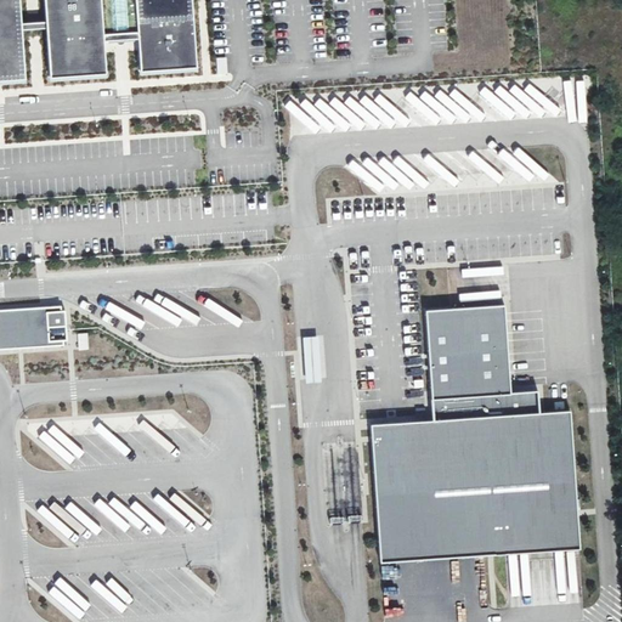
[(18,0),(0,0),(0,80),(22,80),(18,0)]
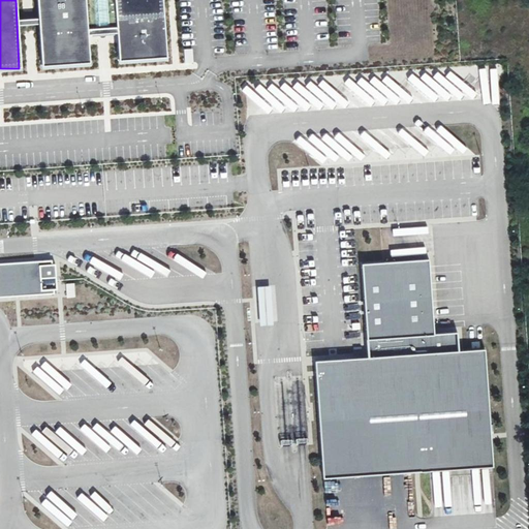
[(37,0),(43,64),(89,61),(87,36),(84,0),(37,0)]
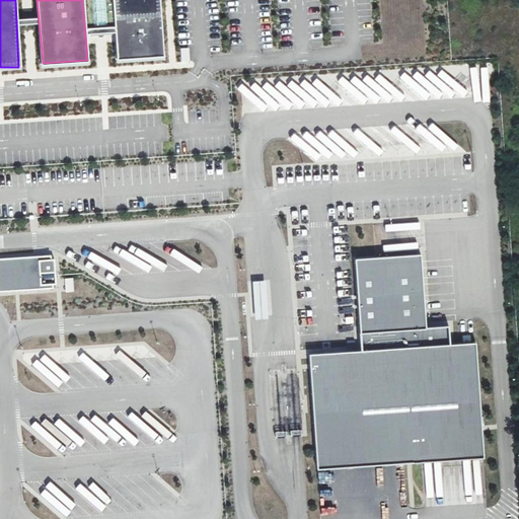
[(110,0),(82,0),(85,35),(114,33),(110,0)]
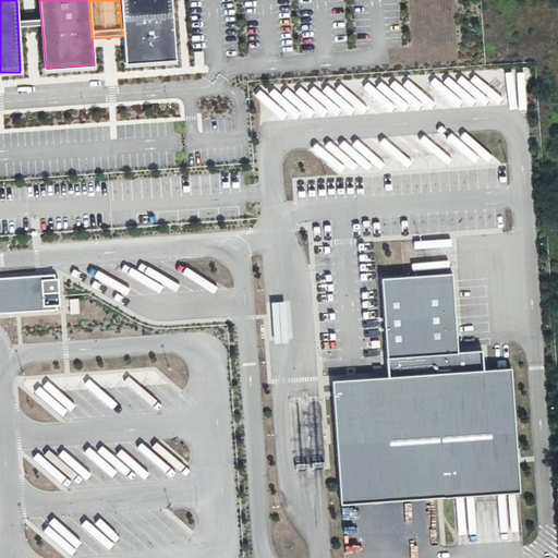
[(170,0),(119,0),(122,36),(123,61),(174,58),(170,0)]
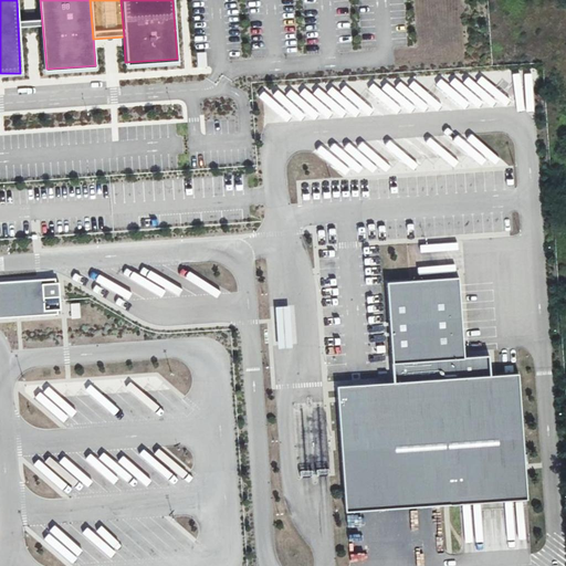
[(386,83),(380,88),(408,113),(415,106),(421,112),(437,95),(438,97),(448,85),(440,79),(435,85),(427,80),(420,87),(413,81),(407,88),(399,82),(394,90),(386,83)]
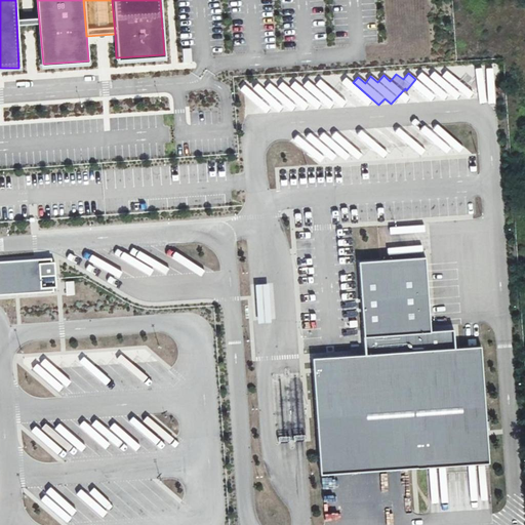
[(320,80),(315,85),(323,91),(327,86),(320,80)]
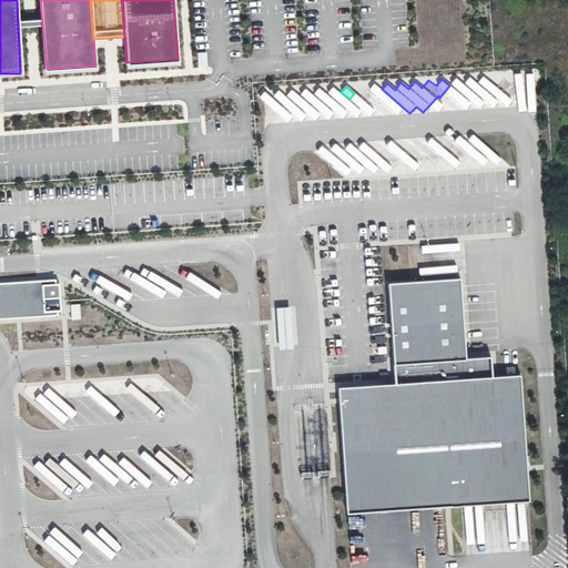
[(264,92),(259,98),(274,111),(280,105),(264,92)]
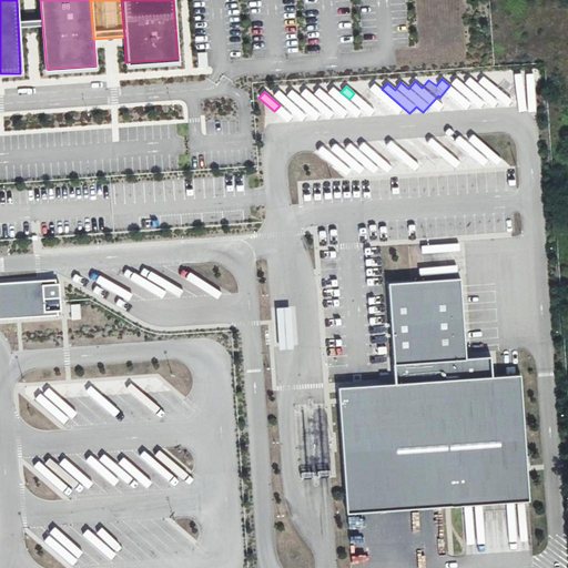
[(59,280),(0,283),(0,320),(60,315),(60,310),(63,310),(62,283),(59,284),(59,280)]
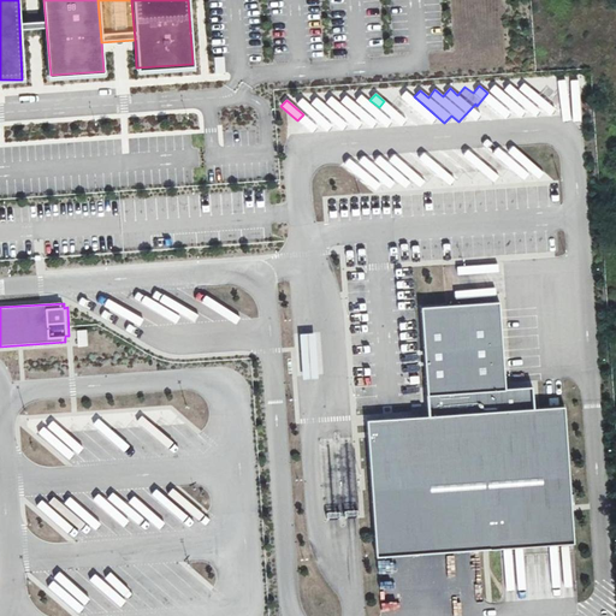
[(431,418),(368,420),(380,556),(576,544),(568,407),(538,409),(535,386),(508,389),(503,303),(424,308),(431,418)]
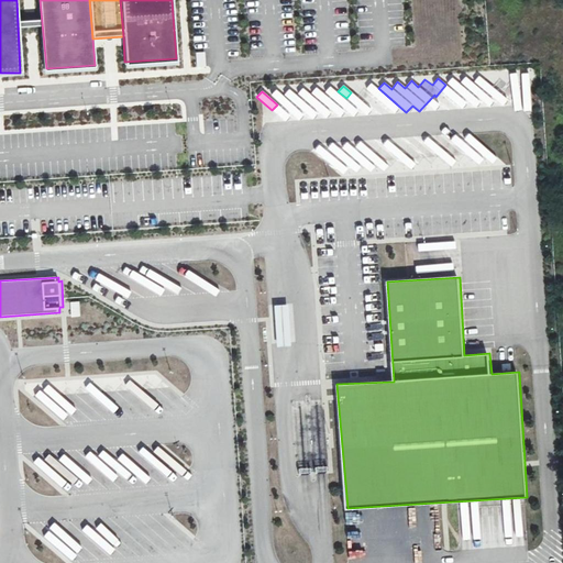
[(70,317),(80,317),(78,301),(69,302),(70,317)]
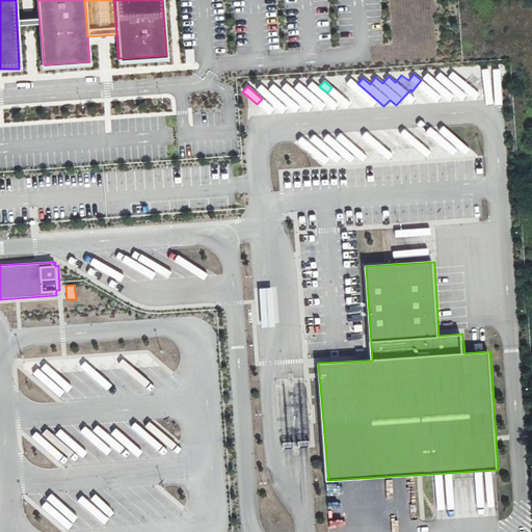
[(60,514),(65,508),(49,493),(35,506),(63,530),(70,523),(60,514)]
